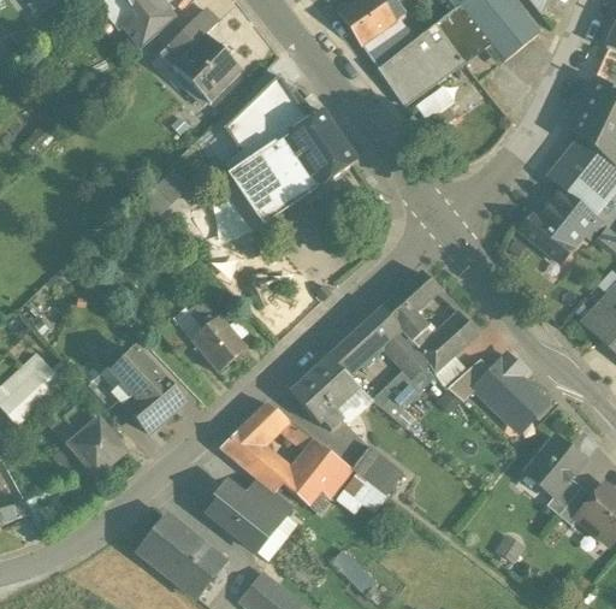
[(137,13),(128,0),(101,0),(88,11),(108,35),(137,13)]
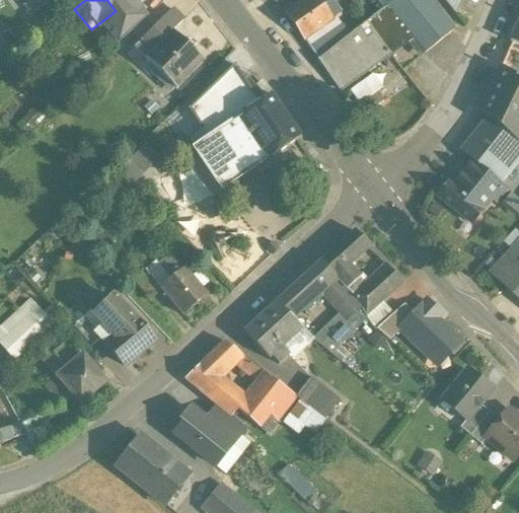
[(107,0),(116,11),(131,0),(107,0)]
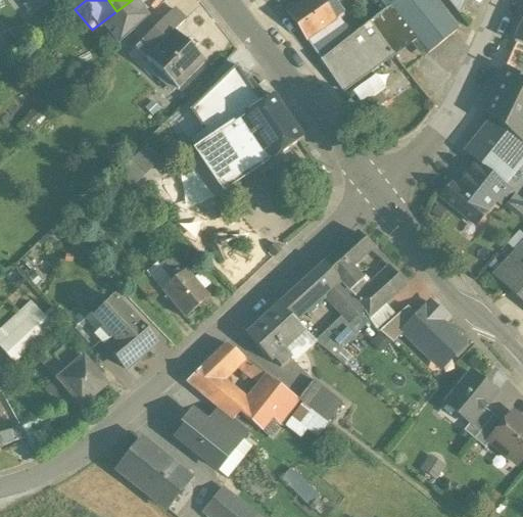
[(132,0),(116,11),(131,29),(148,12),(138,0),(132,0)]
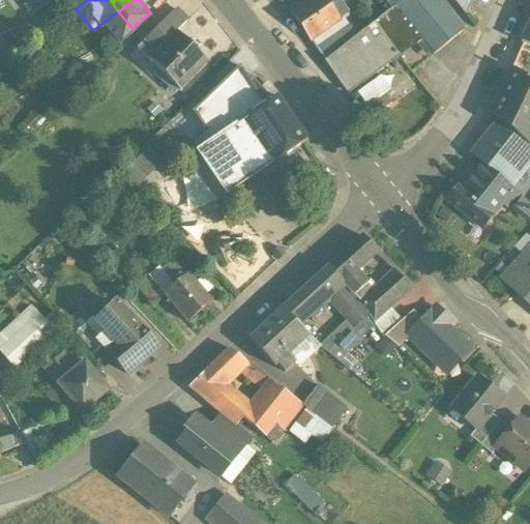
[(306,0),(292,10),(310,36),(337,16),(326,0),(306,0)]
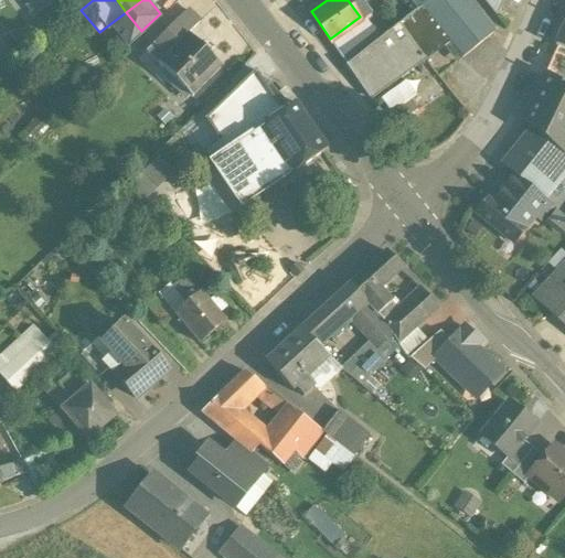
[(417,3),(397,19),(422,53),(447,34),(461,53),(491,29),(468,0),(422,0),(417,4),(417,3)]
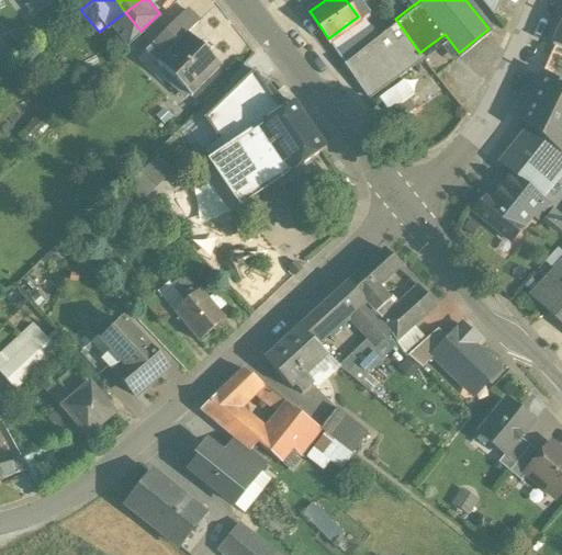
[(484,0),(492,9),(495,0),(484,0)]
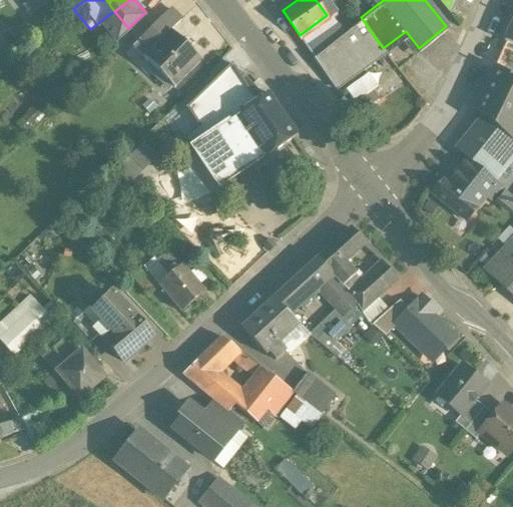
[(172,4),(157,19),(168,29),(171,26),(182,15),(172,4)]
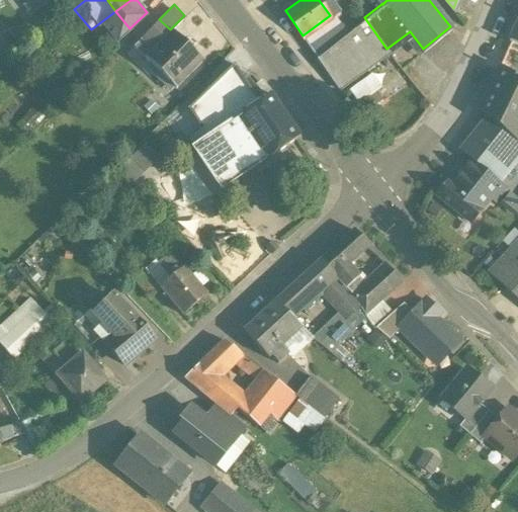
[(517,14),(509,36),(517,40),(517,14)]
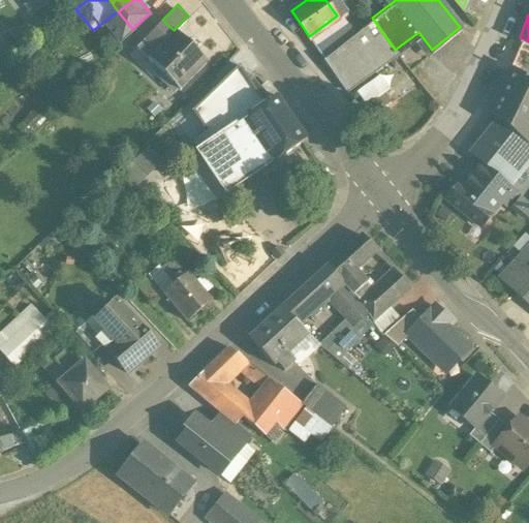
[(324,57),(323,58),(344,86),(395,50),(372,18),(355,32),(324,57)]
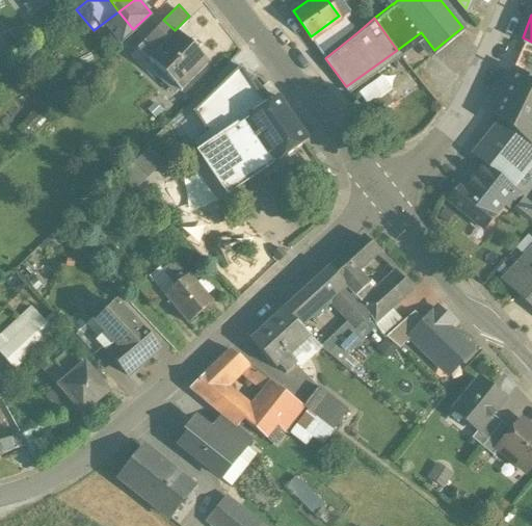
[(163,20),(145,36),(157,48),(175,30),(163,20)]
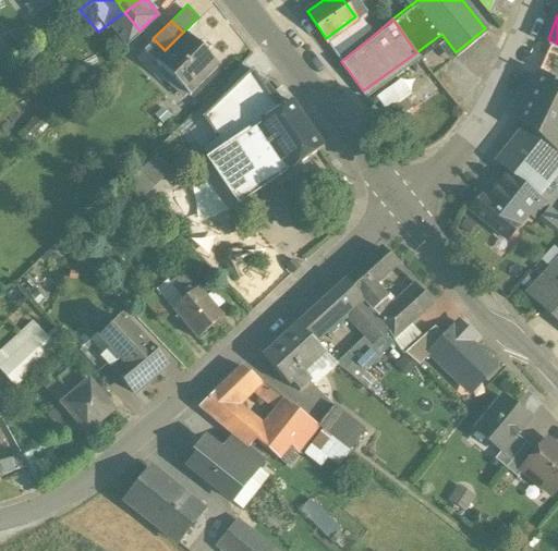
[(365,22),(332,48),(342,60),(375,34),(365,22)]
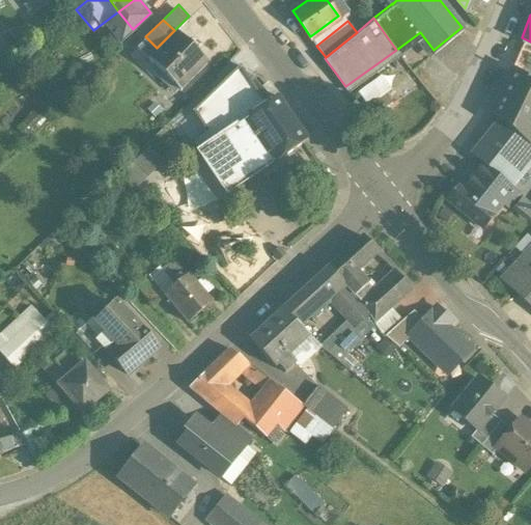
[(189,39),(177,27),(174,30),(157,48),(150,54),(159,62),(155,66),(165,78),(169,74),(180,86),(208,59),(196,47),(201,40),(194,34),(189,39)]
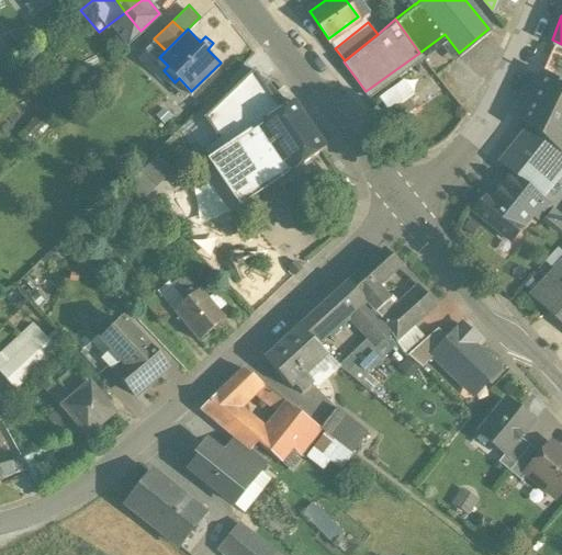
[(526,123),(561,150),(561,148),(561,81),(541,67),(517,116),(526,123)]
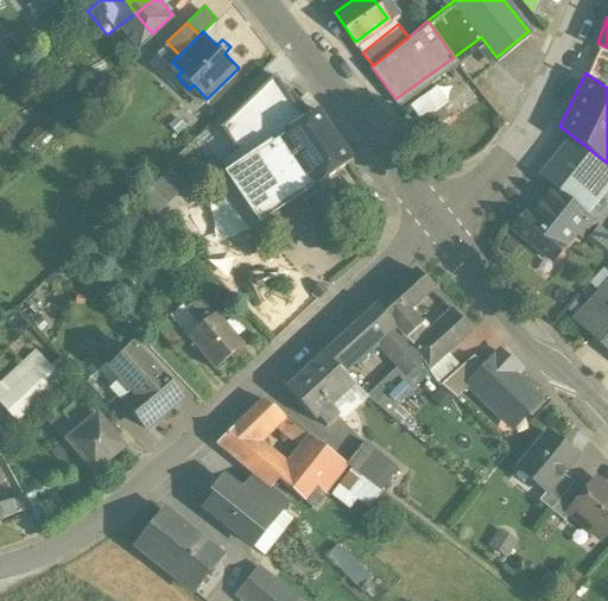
[(419,115),(447,97),(436,81),(409,99),(419,115)]
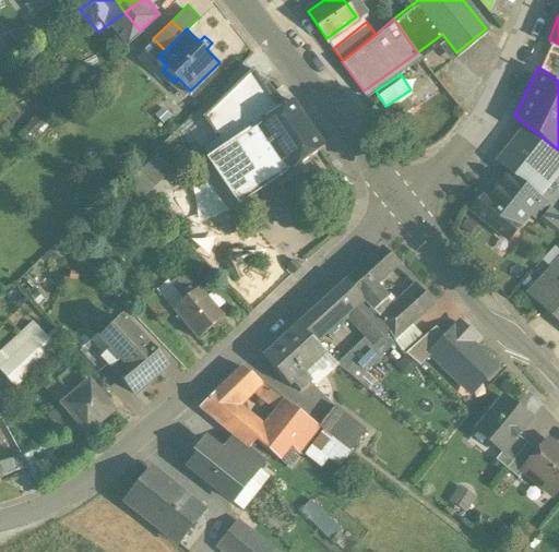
[(430,76),(412,90),(418,99),(437,86),(430,76)]
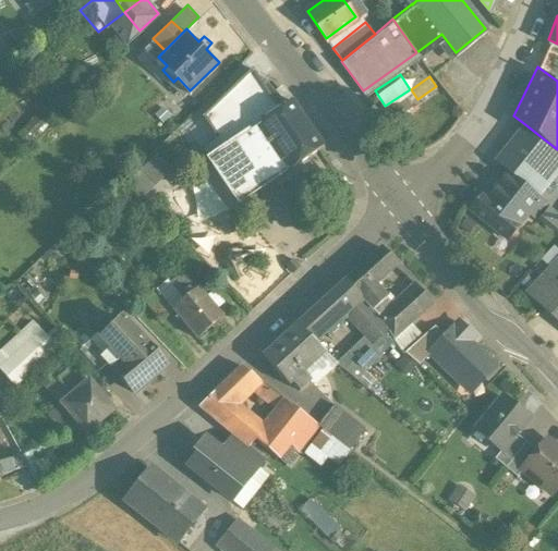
[(267,87),(210,125),(222,144),(247,126),(249,129),(256,123),(255,121),(279,106),(267,87)]
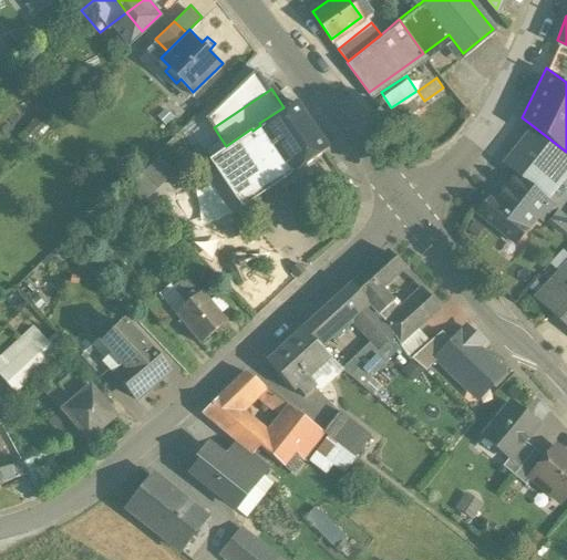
[(284,107),(259,123),(260,125),(253,131),(250,132),(275,167),(285,161),(291,169),(327,146),(295,100),(284,107)]
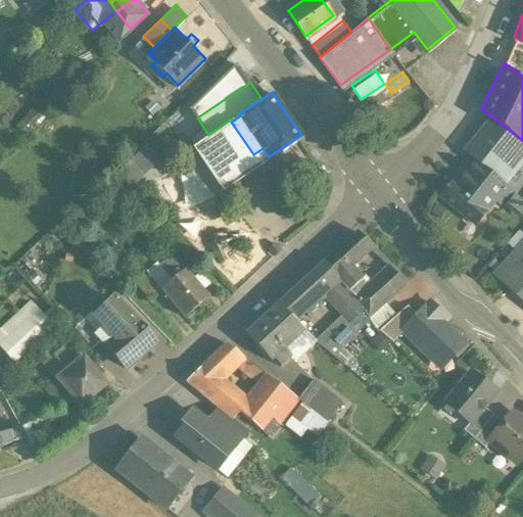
[(522,156),(522,140),(489,114),(463,147),(505,180),(522,156)]
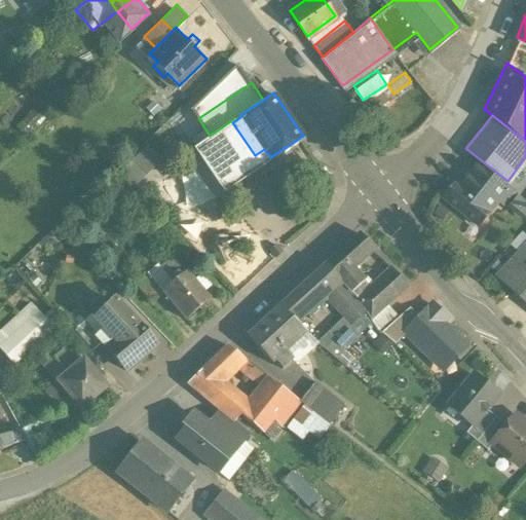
[(210,136),(194,146),(223,189),(270,157),(264,149),(255,155),(232,122),(234,121),(233,119),(210,136)]
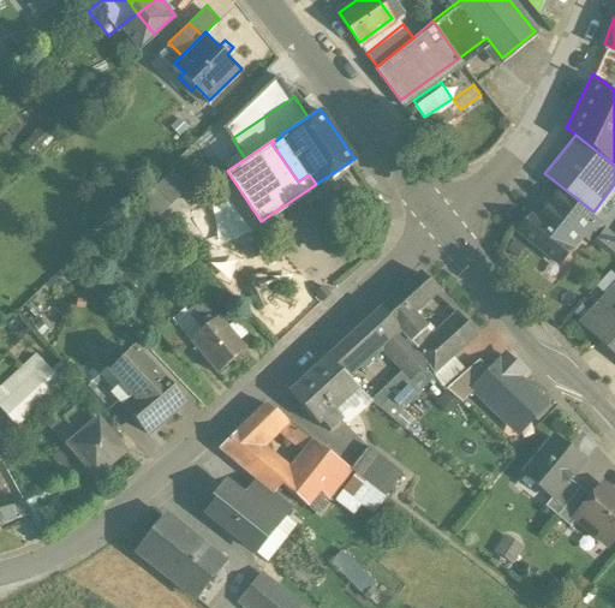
[(172,167),(155,184),(172,200),(187,184),(172,167)]
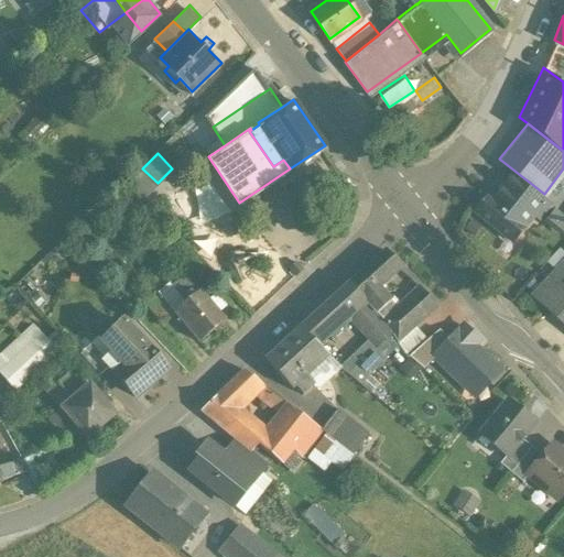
[(550,200),(513,171),(501,186),(532,210),(538,215),(550,200)]
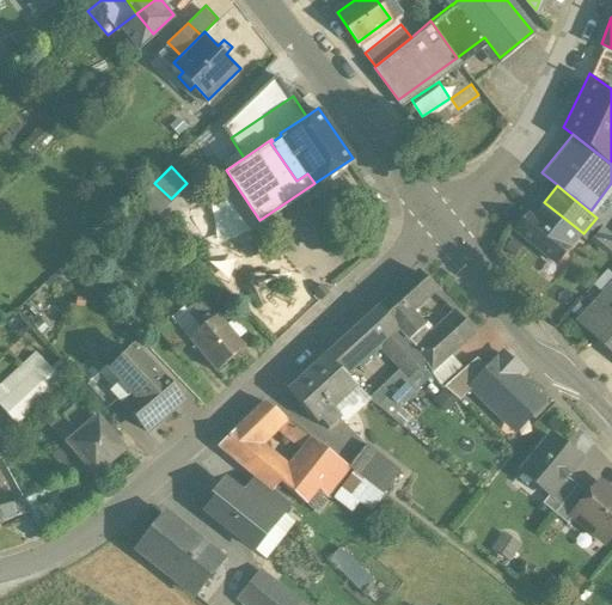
[(577,228),(544,202),(533,215),(527,211),(515,226),(555,257),(577,228)]
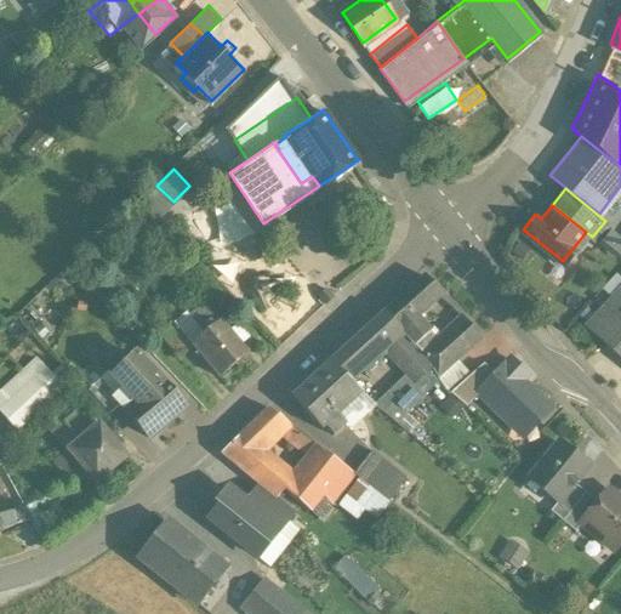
[(620,246),(620,234),(610,226),(600,238),(619,251),(620,246)]
